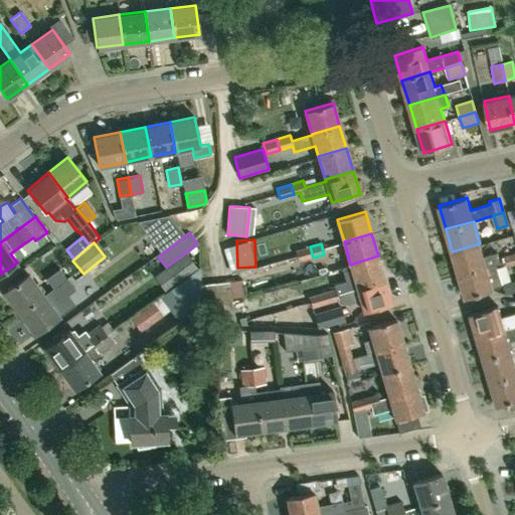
[(459,275),(496,264),(496,263),(500,262),(497,251),(484,254),(480,243),(452,251),(459,275)]
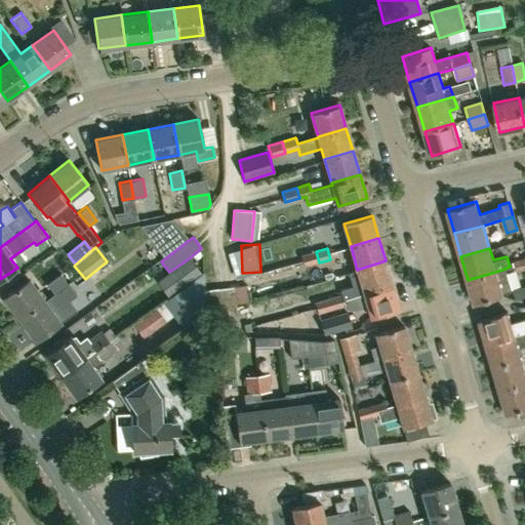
[(299,256),(301,260),(304,267),(319,263),(316,251),(299,256)]
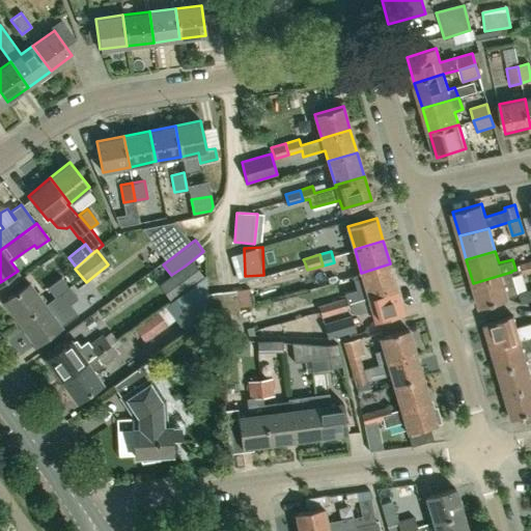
[(240,255),(230,257),(235,277),(245,275),(240,255)]
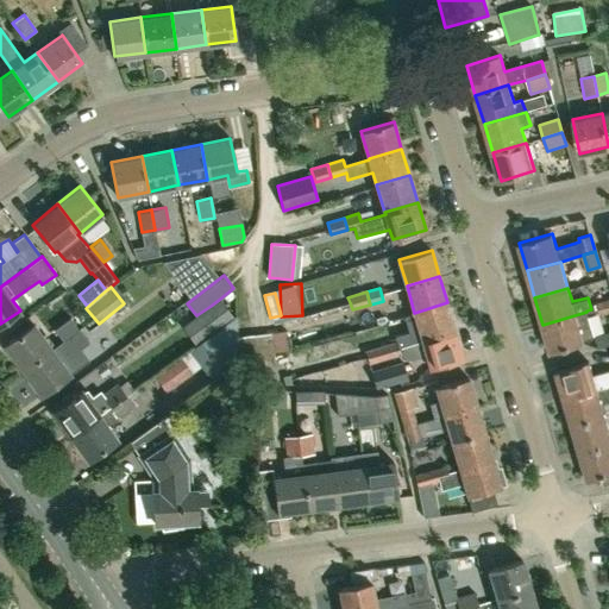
[(209,334),(233,318),(220,299),(211,306),(196,315),(209,334)]
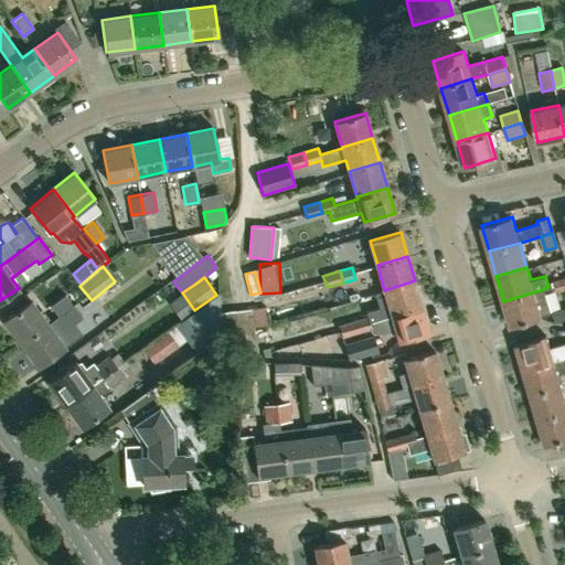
[(556,294),(564,290),(564,277),(552,281),(556,294)]
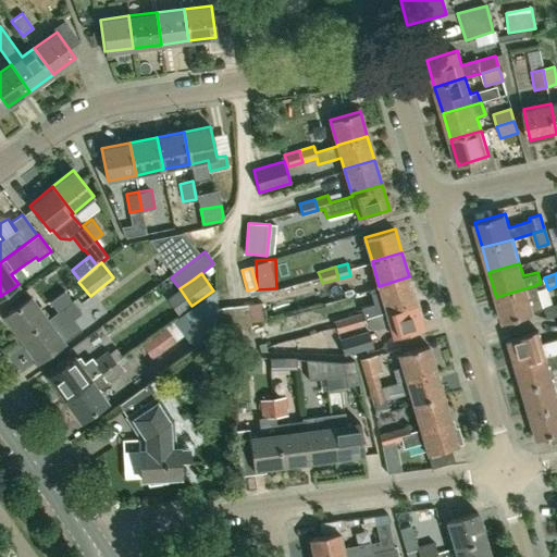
[(386,310),(417,301),(409,276),(379,286),(386,310)]
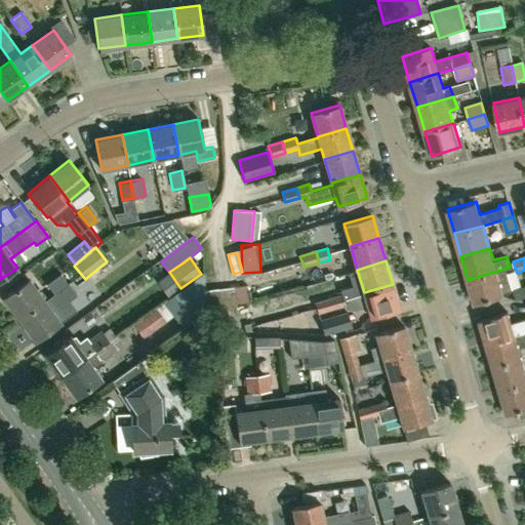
[(506,269),(468,280),(475,303),(503,294),(502,293),(513,291),(506,269)]
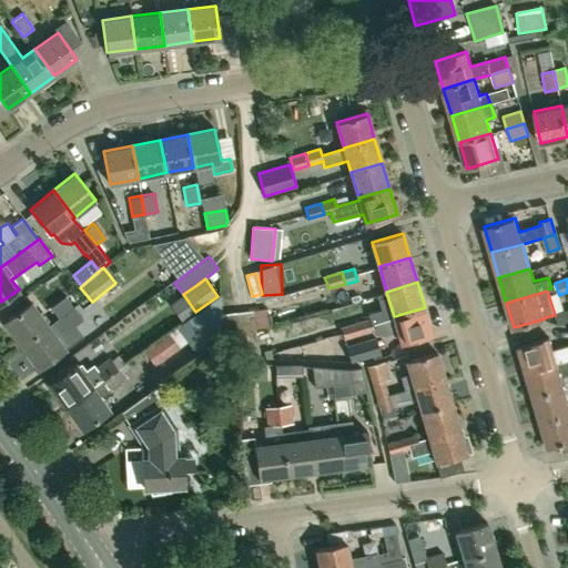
[(58,320),(72,308),(63,296),(49,307),(58,320)]
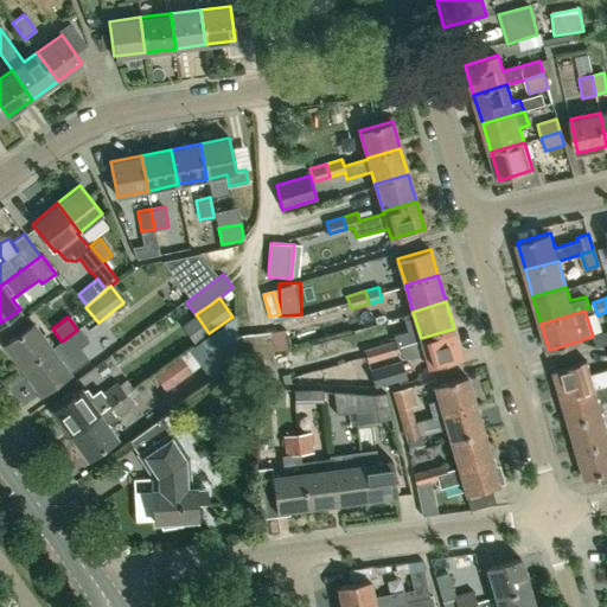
[(232,319),(187,351),(210,381),(238,360),(236,337),(232,319)]
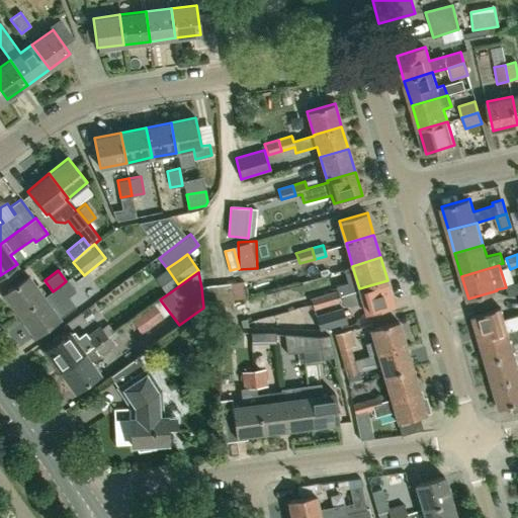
[(45,297),(28,276),(5,293),(20,315),(45,297)]
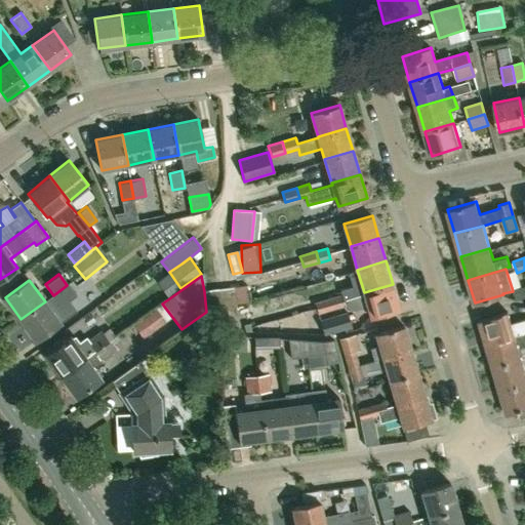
[(237,300),(253,296),(249,281),(233,285),(237,300)]
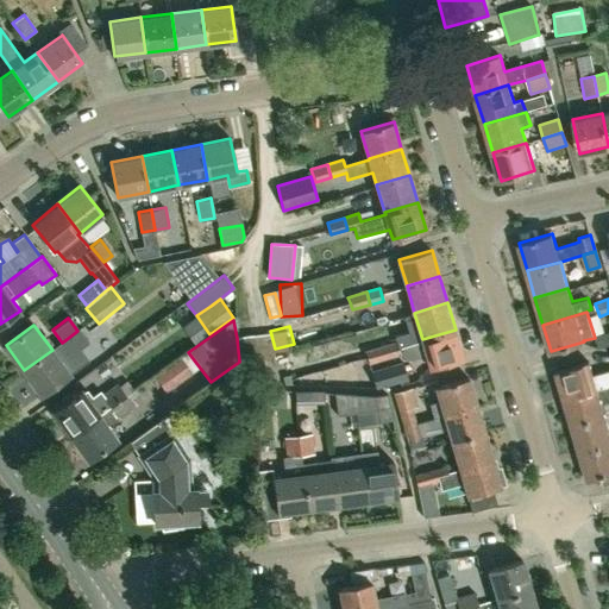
[(382,346),(385,359),(399,356),(400,358),(412,360),(427,356),(431,368),(464,358),(456,330),(422,339),(424,341),(397,349),(396,341),(382,346)]
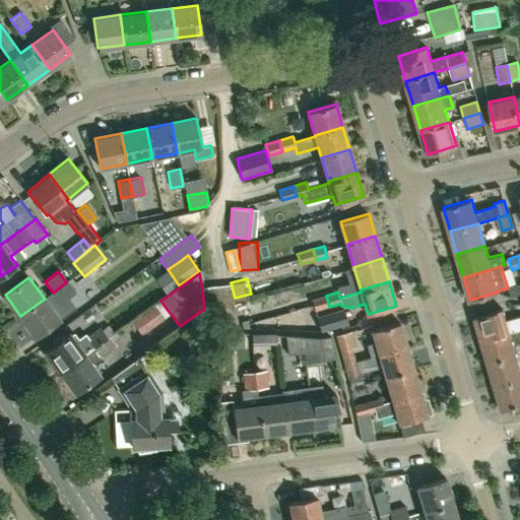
[(45,299),(20,316),(36,337),(60,320),(54,311),(63,305),(62,303),(74,294),(66,282),(53,293),(45,299)]
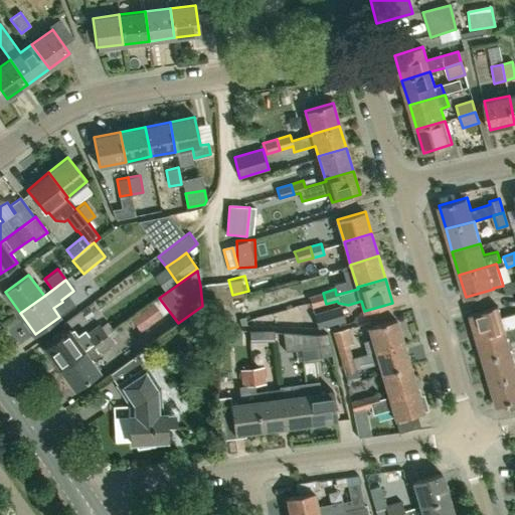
[(229,290),(228,282),(222,283),(200,286),(202,306),(220,303),(230,302),(229,299),(229,290)]
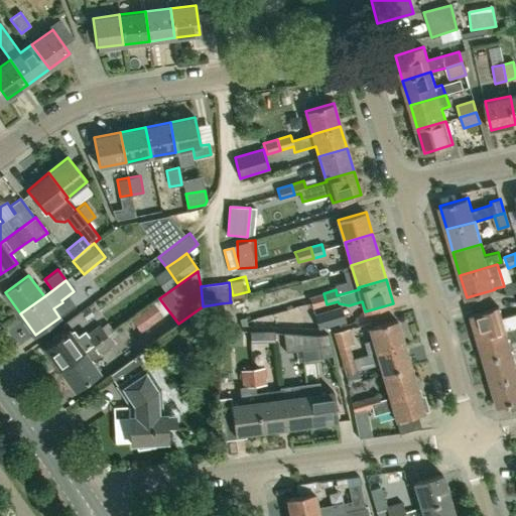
[(311,308),(327,304),(324,293),(308,297),(309,303),(311,308)]
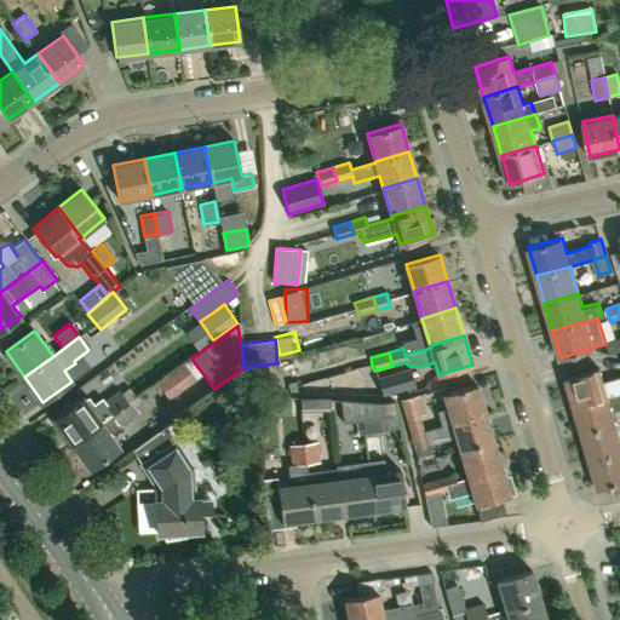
[(196,379),(184,363),(158,384),(170,400),(196,379)]
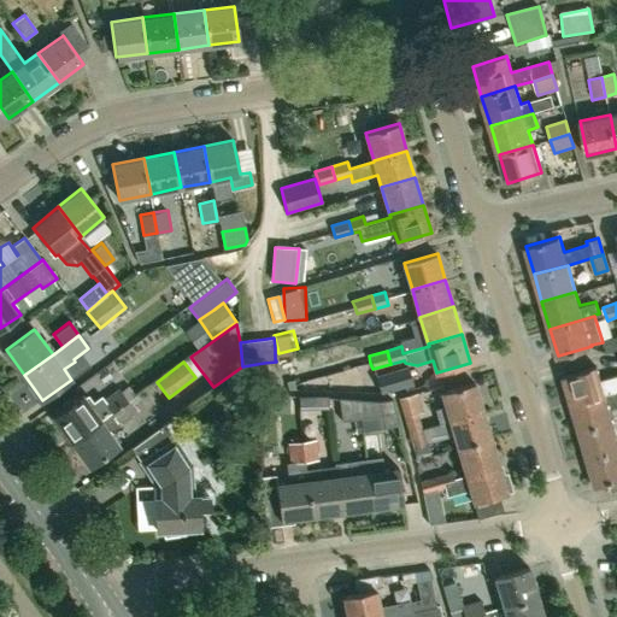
[(375,377),(372,369),(370,363),(356,366),(365,393),(380,394),(412,385),(407,368),(375,377)]
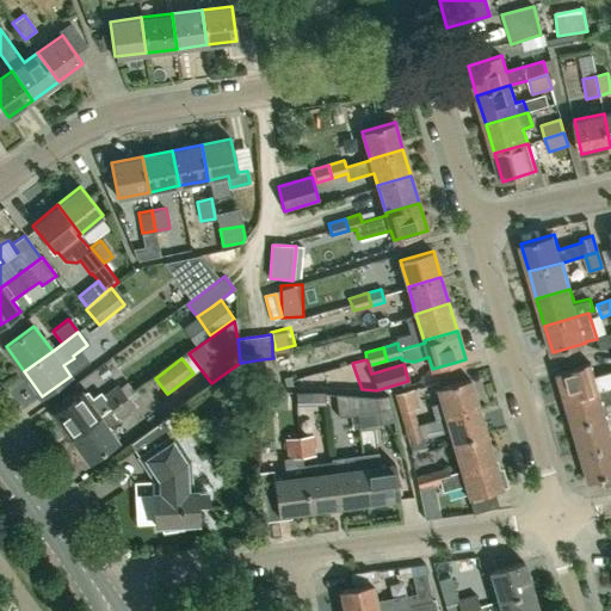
[(610,371),(596,376),(591,363),(559,372),(567,400),(610,387),(610,371)]
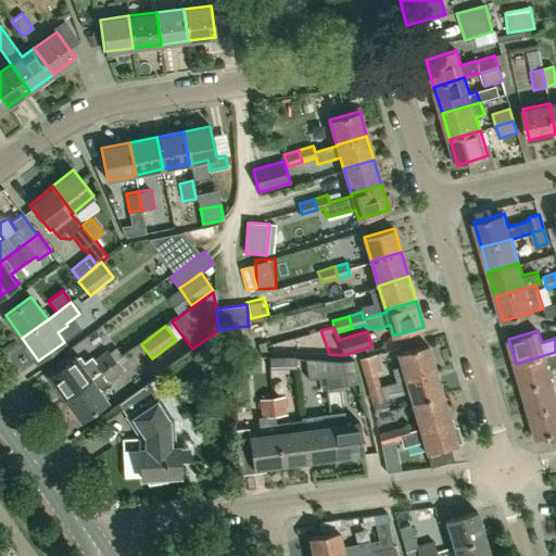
[(405,378),(436,368),(428,344),(397,353),(402,366),(393,368),(396,380),(405,378)]
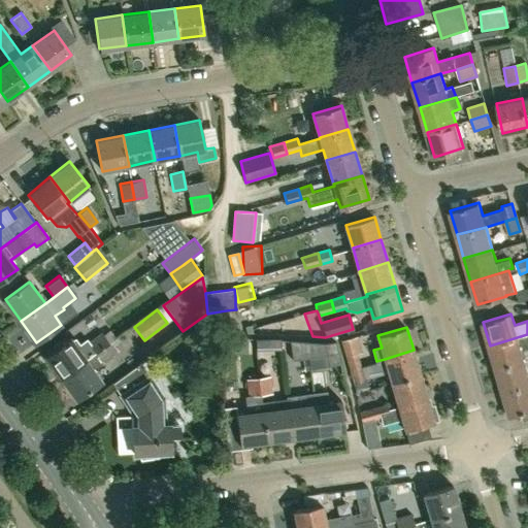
[(70,338),(45,356),(62,377),(86,360),(95,353),(108,343),(102,335),(100,332),(89,341),(87,339),(79,344),(75,339),(72,341),(70,338)]
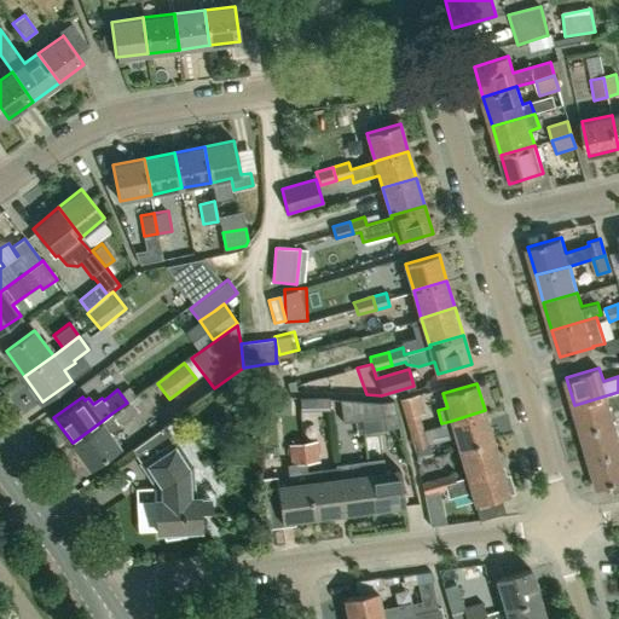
[(151,424),(175,406),(161,389),(137,408),(151,424)]
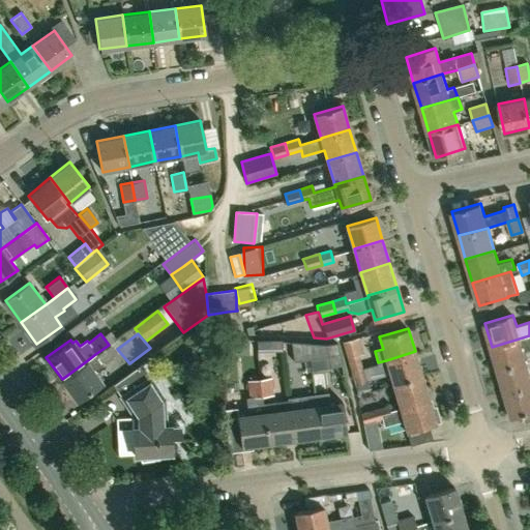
[(529,335),(492,347),(498,370),(527,361),(524,351),(529,349),(529,335)]
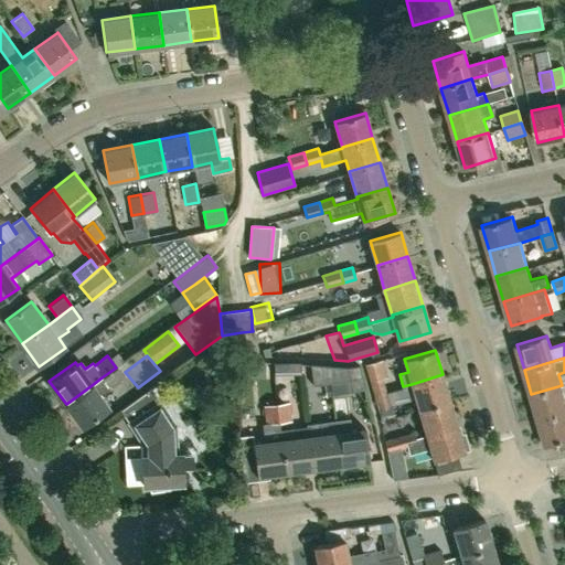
[(373,395),(385,391),(382,379),(386,377),(382,360),(363,365),(373,395)]
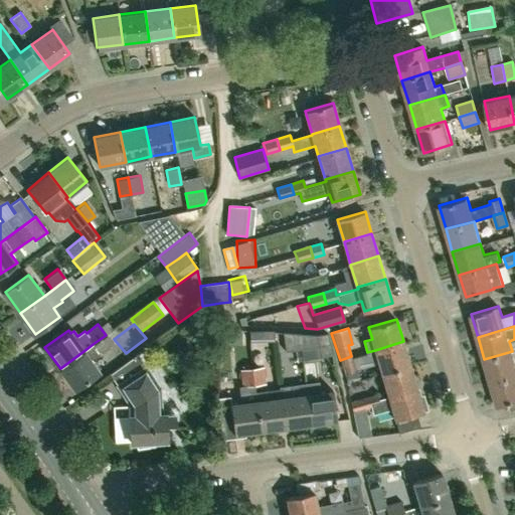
[(301,349),(299,333),(283,332),(286,351),(301,349)]
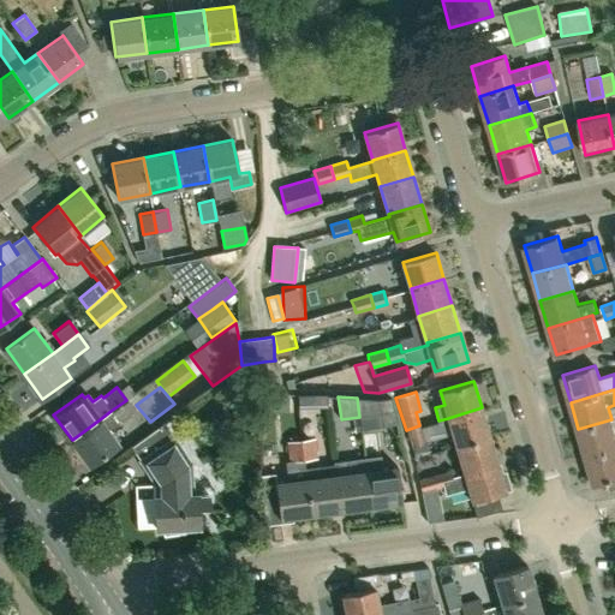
[(360,430),(380,428),(396,424),(390,396),(376,399),(357,398),(359,417),(360,430)]
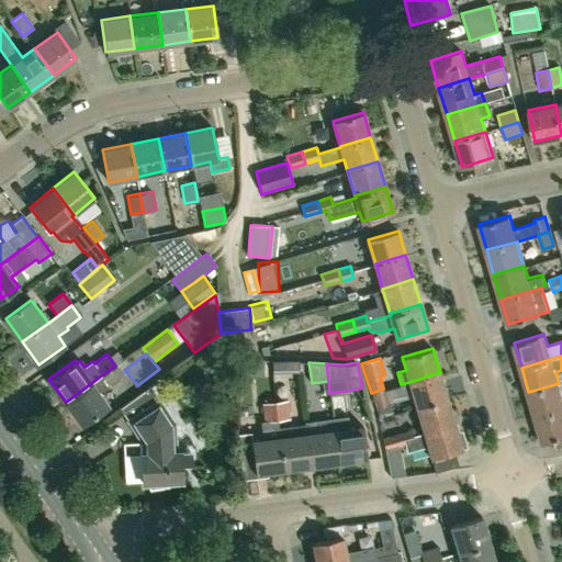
[(91,383),(66,402),(82,425),(108,405),(101,395),(110,389),(110,388),(124,378),(124,377),(115,366),(101,375),(91,383)]
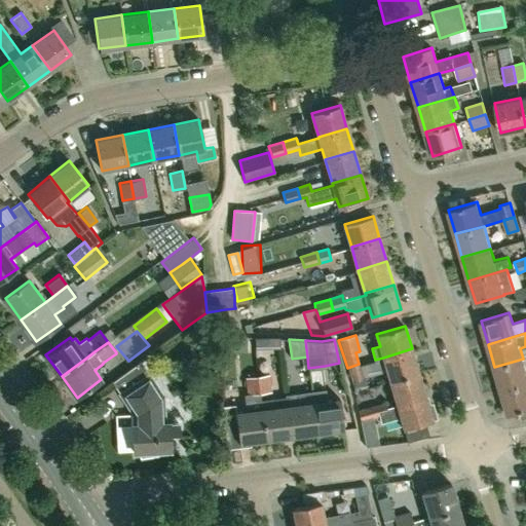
[(389,380),(418,372),(412,348),(383,358),(389,380)]
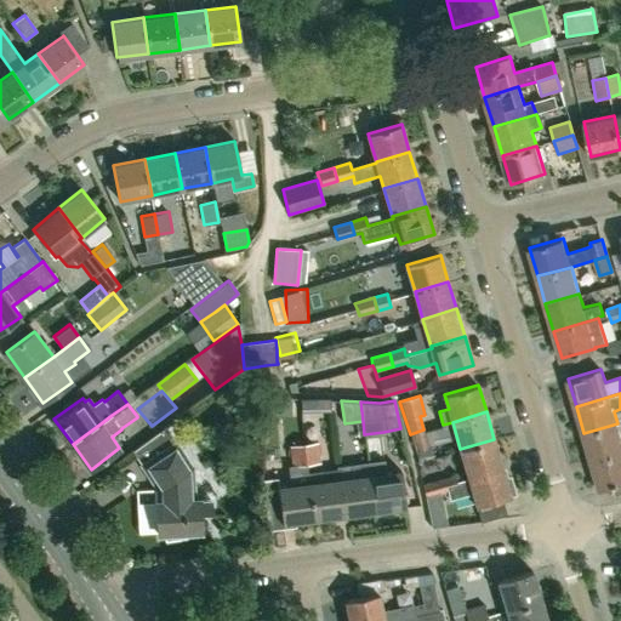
[(620,451),(620,437),(617,423),(584,433),(592,461),(620,451)]
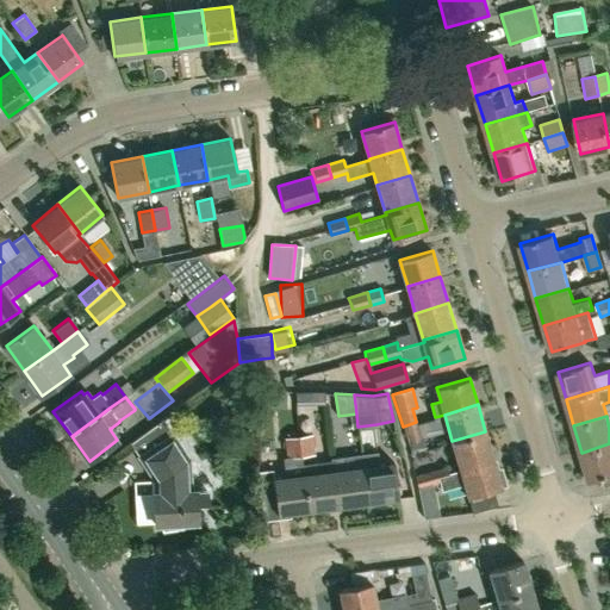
[(155,523),(197,521),(197,504),(209,503),(207,490),(191,490),(190,458),(173,433),(162,417),(129,441),(138,455),(155,480),(155,481),(134,483),(136,526),(155,524),(155,523)]
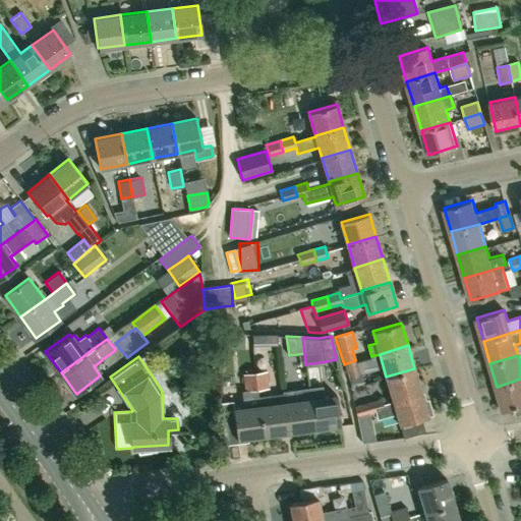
[(355,360),(344,364),(348,380),(359,375),(355,360)]
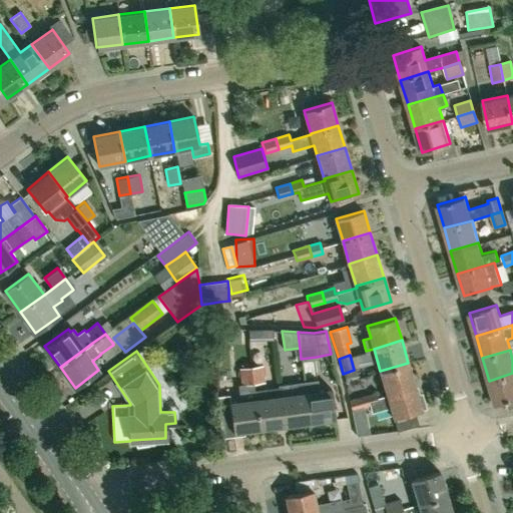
[(387,394),(415,386),(408,363),(380,371),(387,394)]
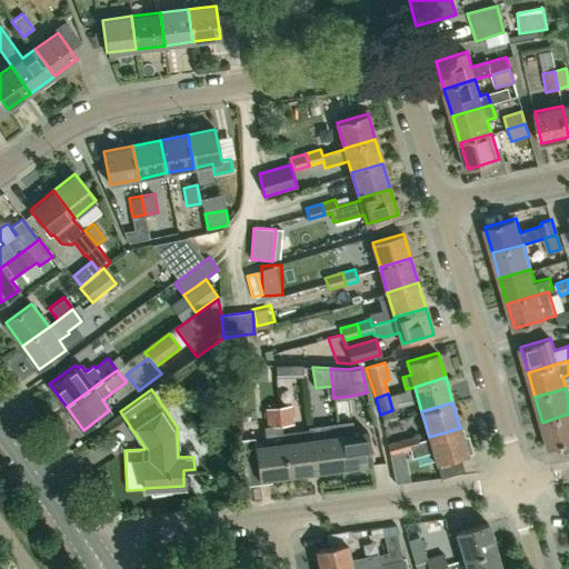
[(278,408),(280,427),(293,425),(291,406),(278,408)]
